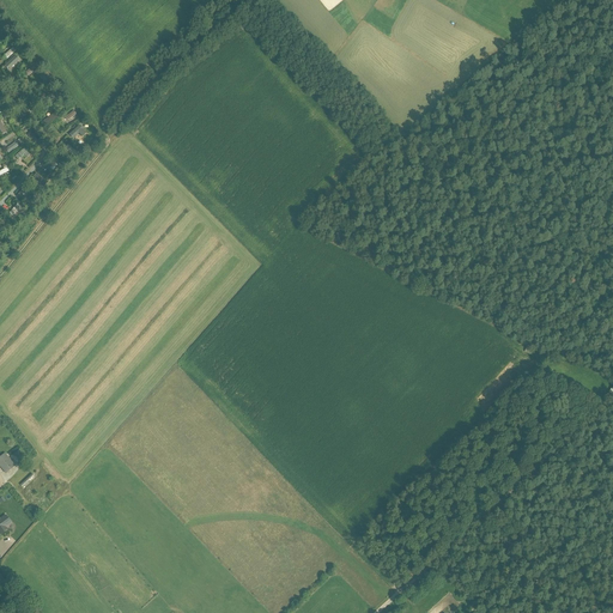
[(14,48),(6,55),(10,60),(18,52),(14,48)]
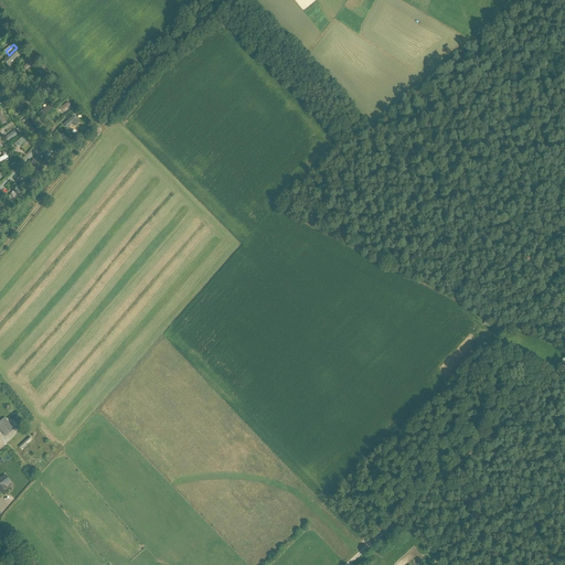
[(11,65),(21,56),(17,51),(9,56),(11,59),(8,61),(11,65)]
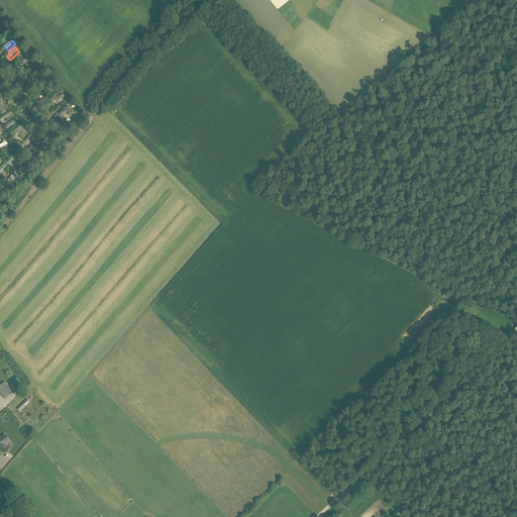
[(63,93),(56,98),(59,102),(66,97),(63,93)]
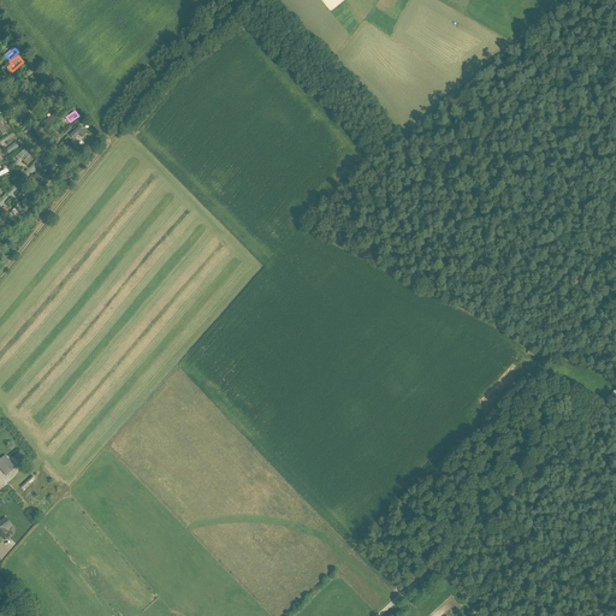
[(0,469),(5,477),(16,468),(5,455),(0,458),(0,469)]
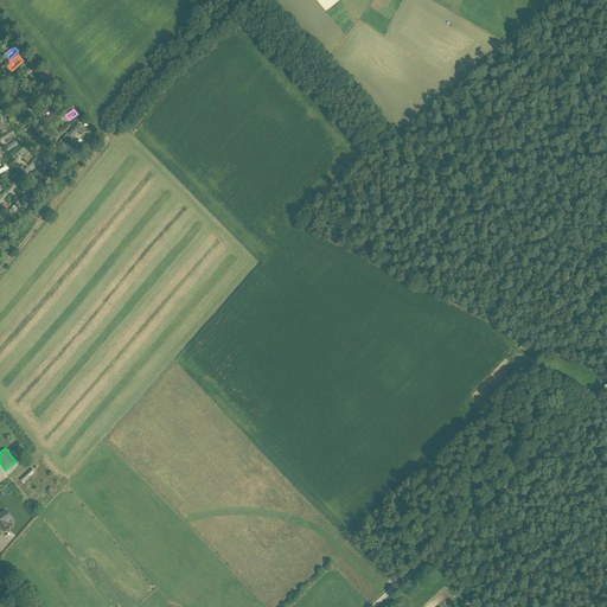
[(36,468),(21,480),(25,484),(38,472),(36,468)]
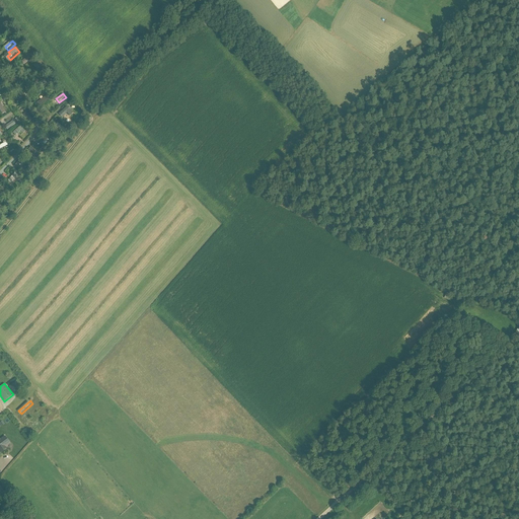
[(0,439),(0,452),(7,448),(5,446),(10,443),(5,436),(0,439)]
